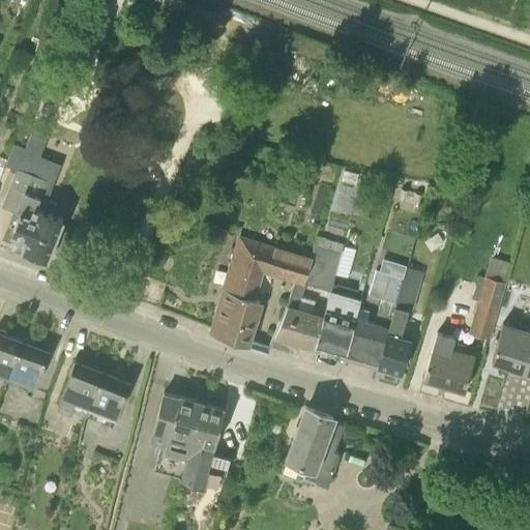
[(54,61),(62,39),(42,31),(33,53),(54,61)]
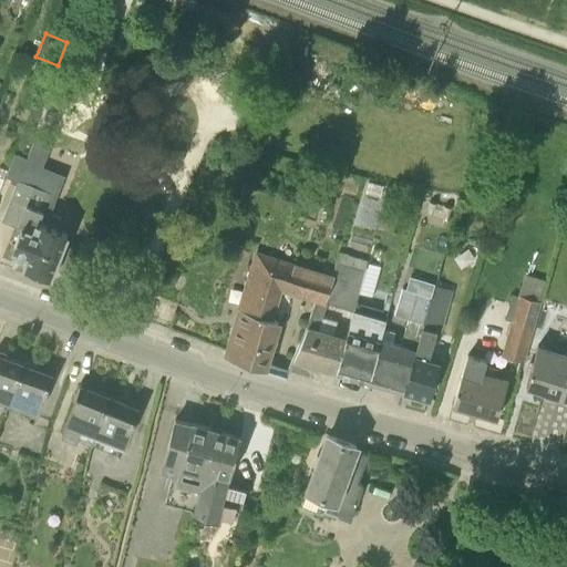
[(53,132),(61,115),(45,109),(38,126),(53,132)]
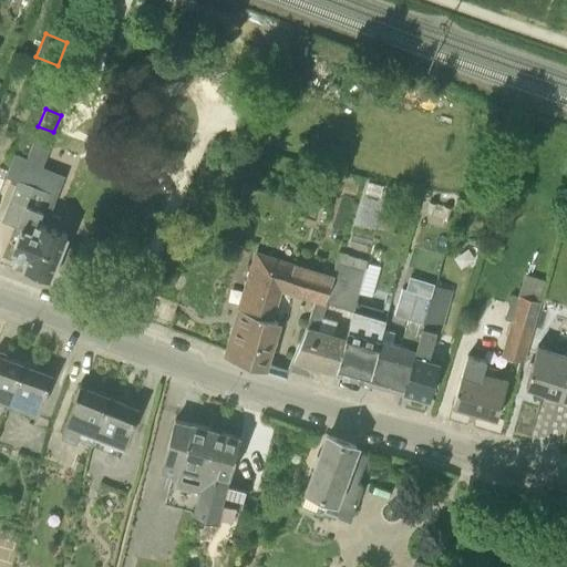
[(17,239),(12,248),(28,255),(23,265),(51,276),(53,267),(68,272),(79,246),(63,240),(66,233),(39,222),(50,194),(17,181),(1,220),(20,228),(17,239)]
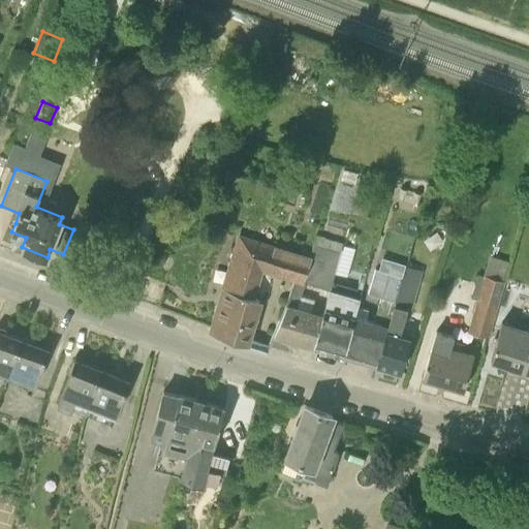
[(340,180),(354,184),(358,173),(344,168),(340,180)]
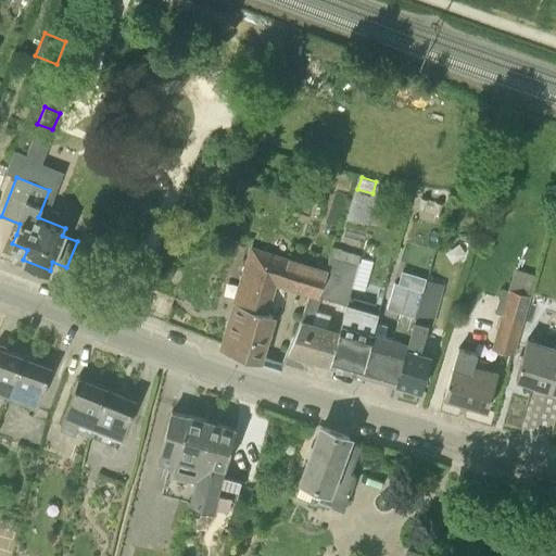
[(310,328),(317,311),(320,297),(328,269),(325,268),(252,247),(220,350),(260,362),(258,363),(261,363),(263,363),(263,362),(273,315),(265,313),(273,285),(310,295),(298,325),(310,328)]
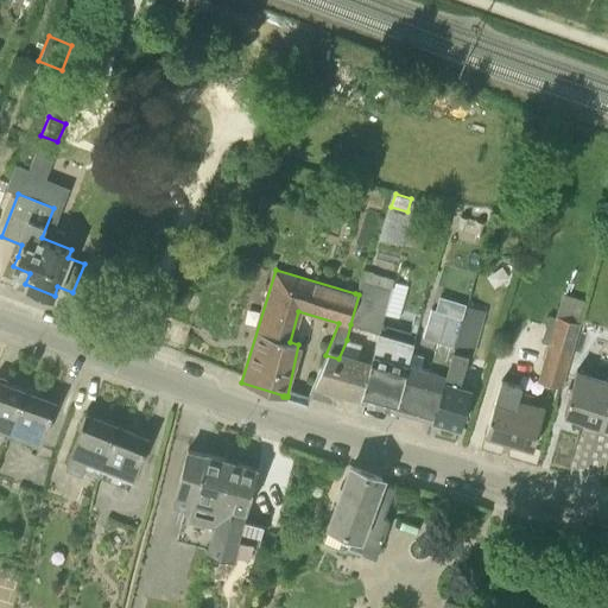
[(359,295),(350,324),(379,333),(385,312),(394,284),(393,284),(394,279),(363,270),(355,293),(359,295)]
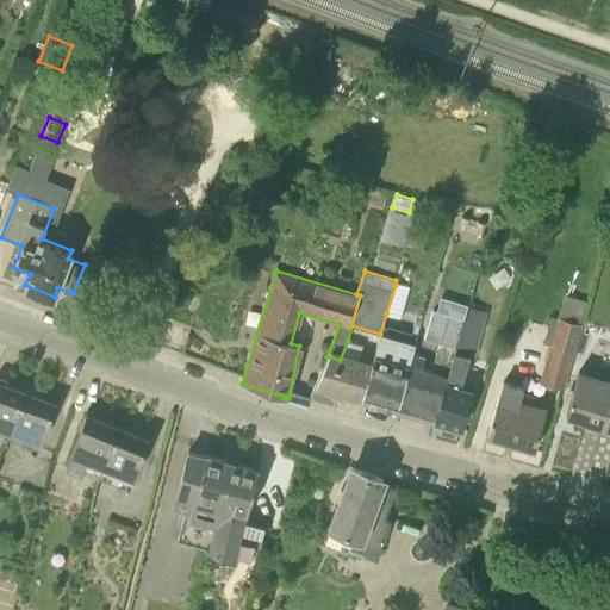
[(408,291),(396,285),(386,313),(400,318),(408,291)]
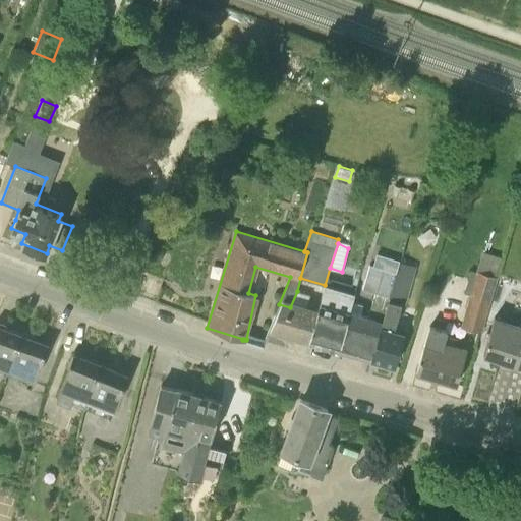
[(466,294),(458,325),(483,332),(503,257),(481,251),(476,272),(469,270),(463,293),(466,294)]
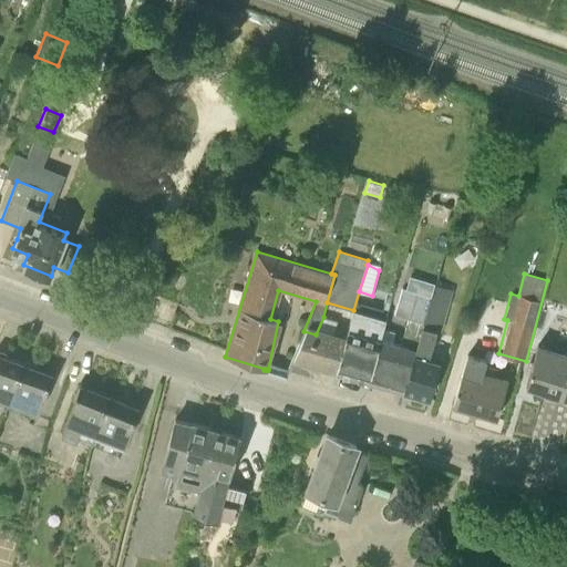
[(412,275),(409,286),(430,292),(433,280),(412,275)]
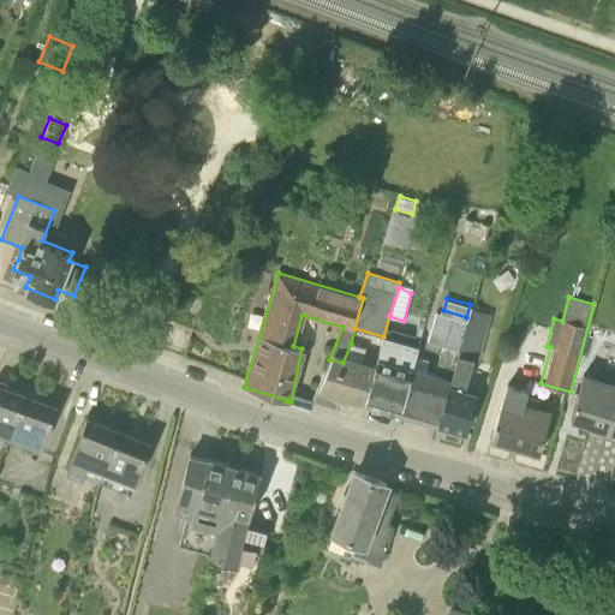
[(478,360),(491,315),(471,309),(467,322),(470,322),(454,375),(440,424),(465,431),(478,393),(465,389),(473,359),(478,360)]
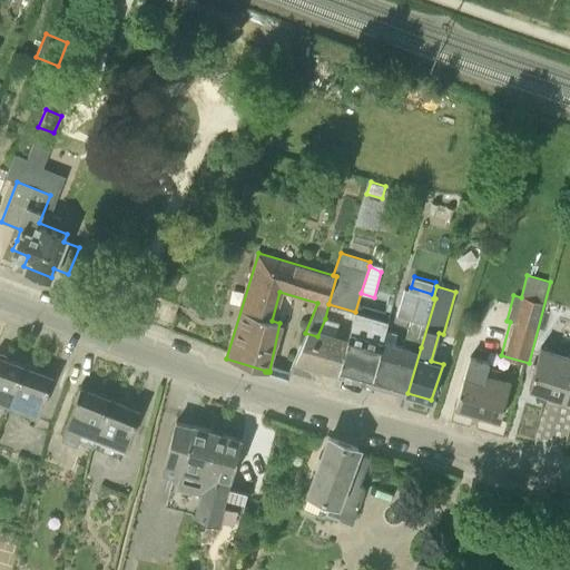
[(402,346),(383,341),(371,383),(408,393),(421,347),(435,298),(433,298),(403,290),(395,316),(410,320),(402,346)]
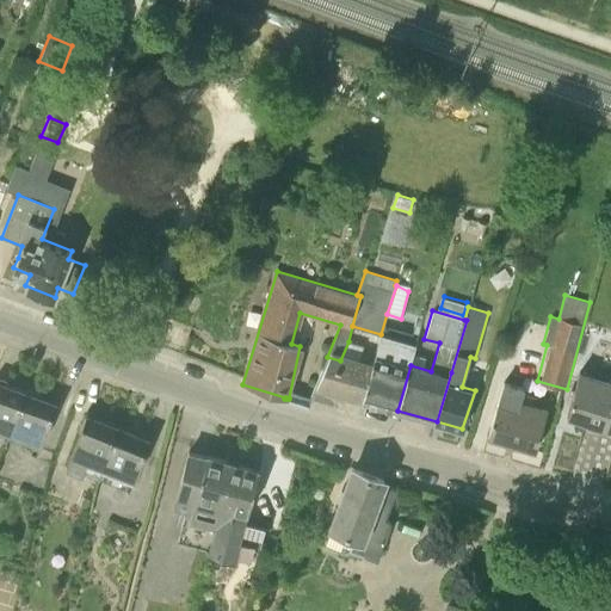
[(397,411),(411,365),(409,365),(415,344),(382,333),(375,356),(376,356),(374,363),(374,366),(364,400),(397,411)]
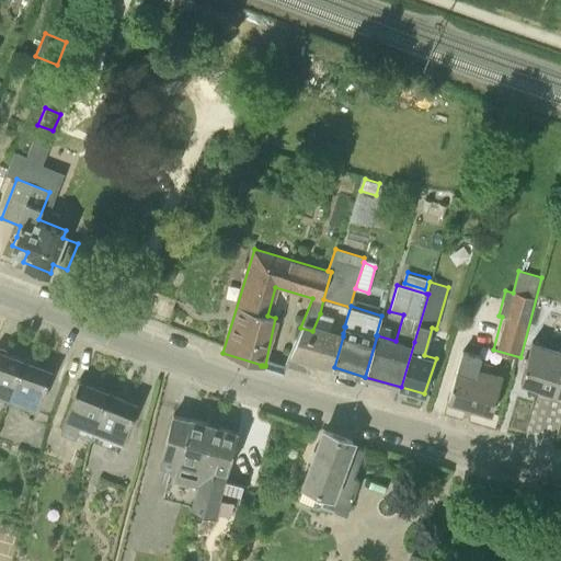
[(312,331),(300,328),(289,355),(334,367),(343,336),(343,333),(333,330),(336,318),(320,313),(312,331)]
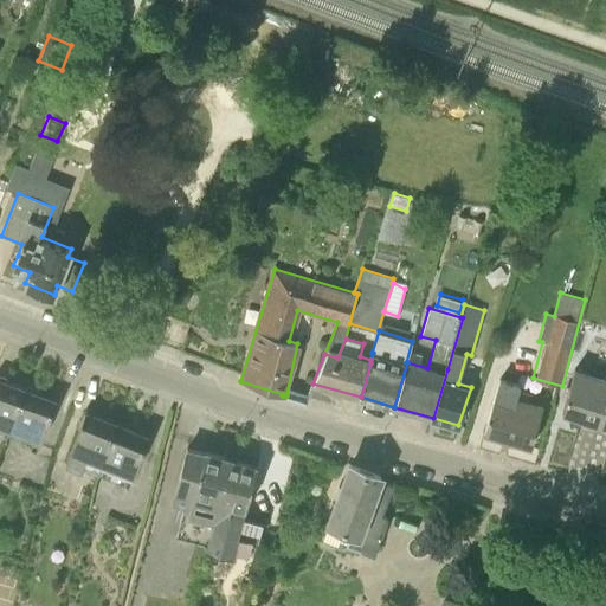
[(599,424),(605,399),(605,375),(578,368),(562,413),(599,424)]
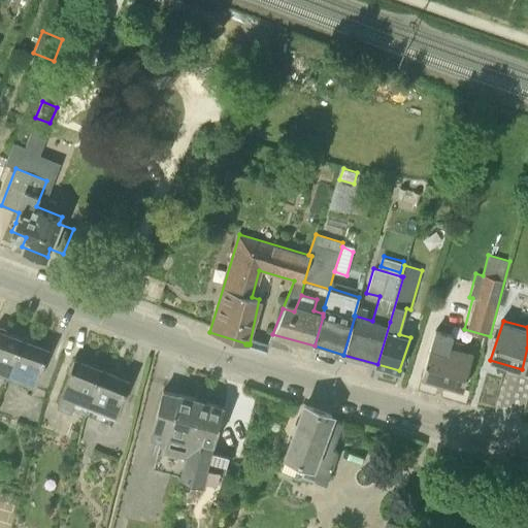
[(0,371),(6,374),(21,338),(0,330),(0,371)]
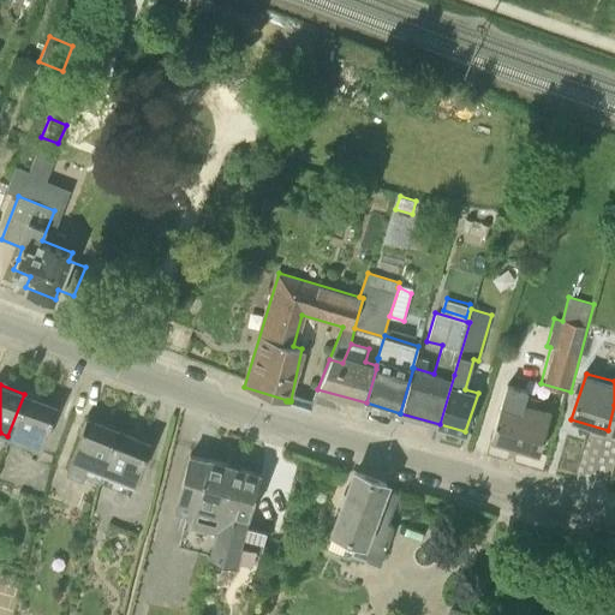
[(490,439),(538,453),(551,411),(537,406),(539,399),(525,395),(527,390),(507,384),(490,439)]
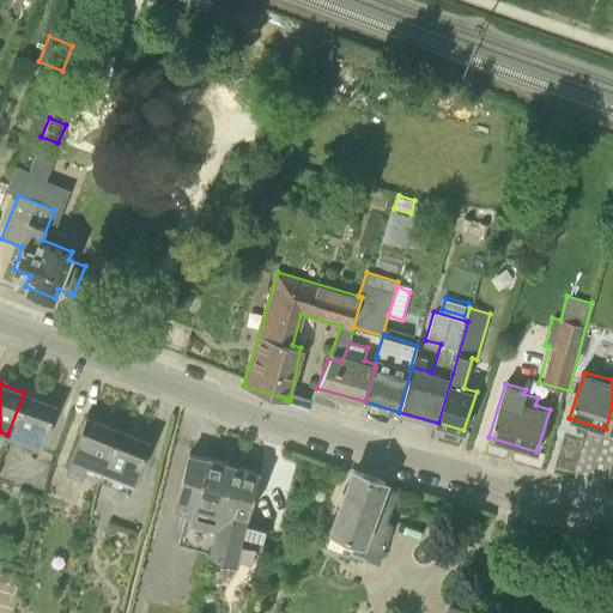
[(7,435),(40,447),(56,405),(24,393),(7,435)]
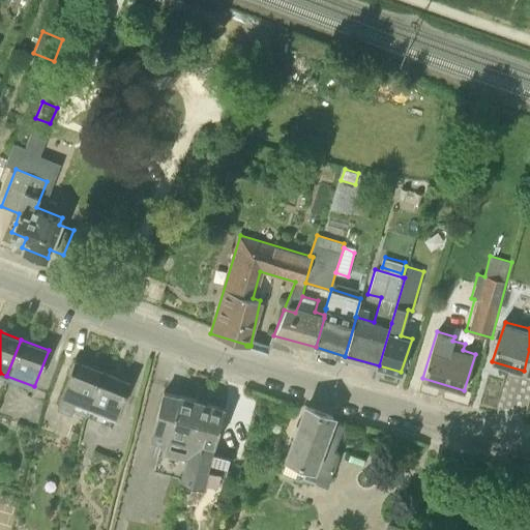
[(71,412),(76,400),(87,404),(101,370),(75,359),(57,407),(71,412)]
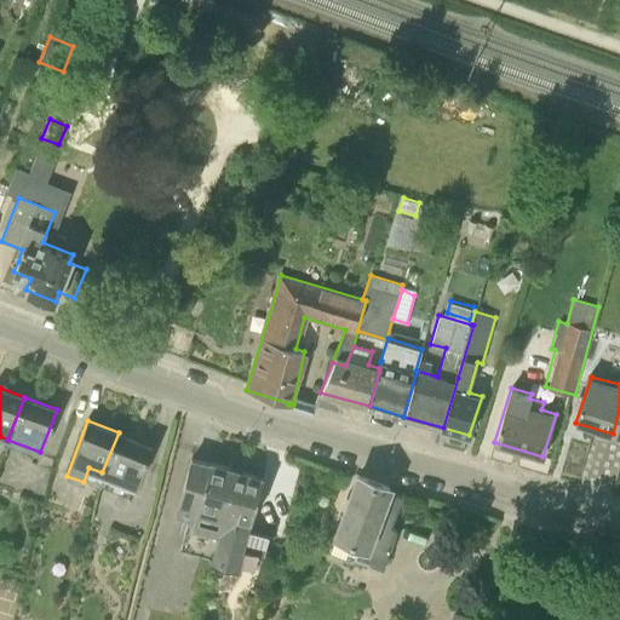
[(151,445),(119,432),(102,472),(136,486),(151,445)]
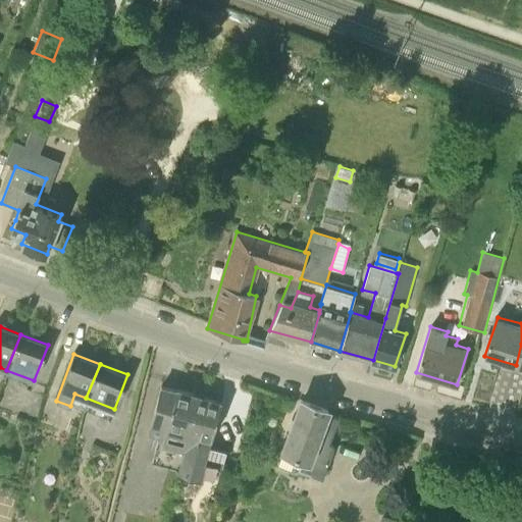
[(158,434),(151,462),(176,469),(196,395),(176,388),(175,389),(161,385),(148,431),(158,434)]
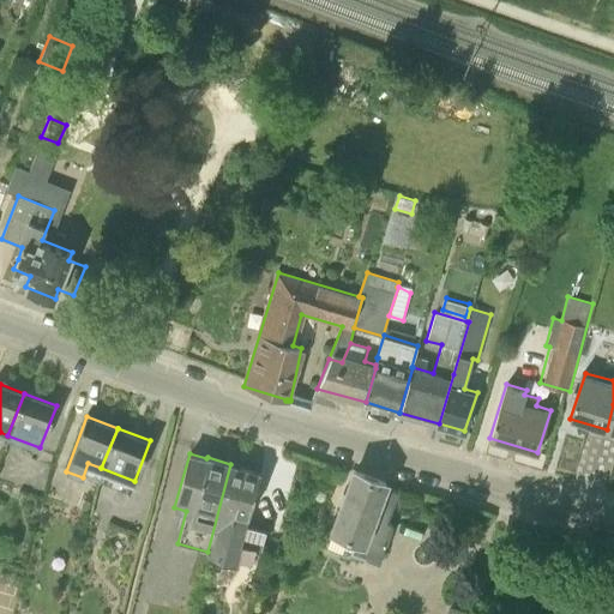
[(230,464),(208,552),(251,564),(251,561),(257,564),(265,535),(242,528),(247,512),(260,471),(230,464)]
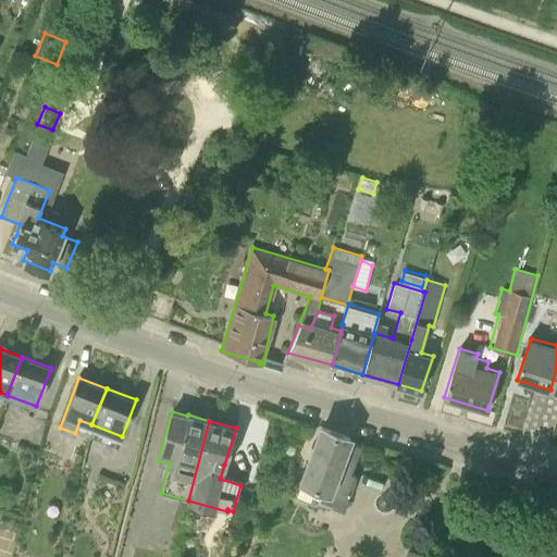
[(301,480),(322,485),(317,500),(344,510),(349,495),(356,478),(355,473),(351,472),(361,446),(348,441),(349,437),(321,426),(301,480)]
